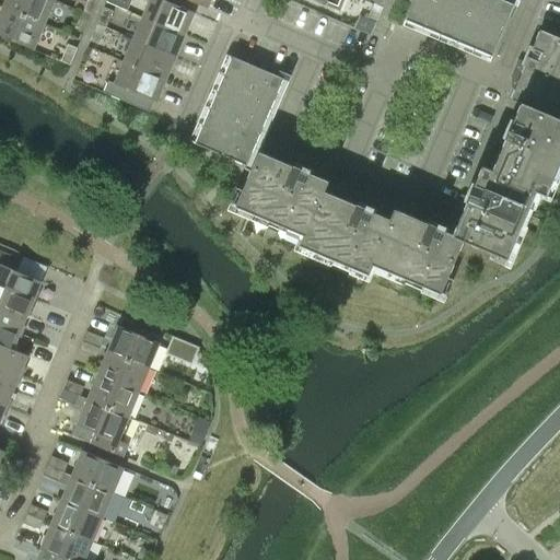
[(6,0),(3,7),(44,24),(54,0),(6,0)]
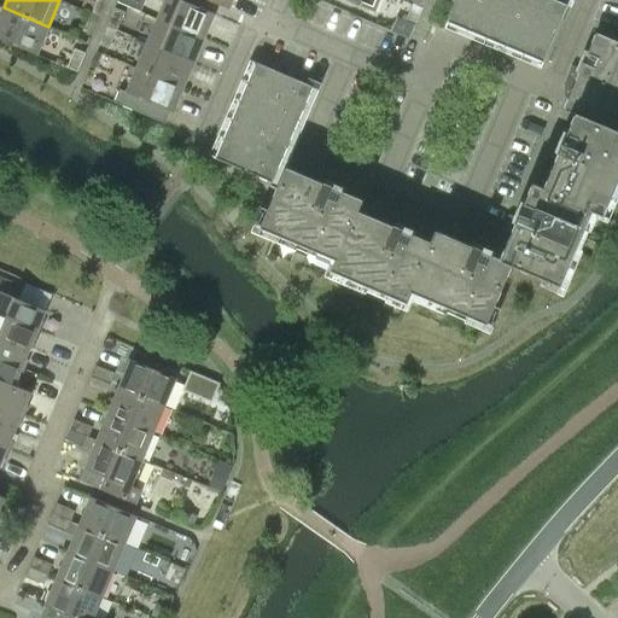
[(94,0),(89,13),(100,17),(106,0),(94,0)]
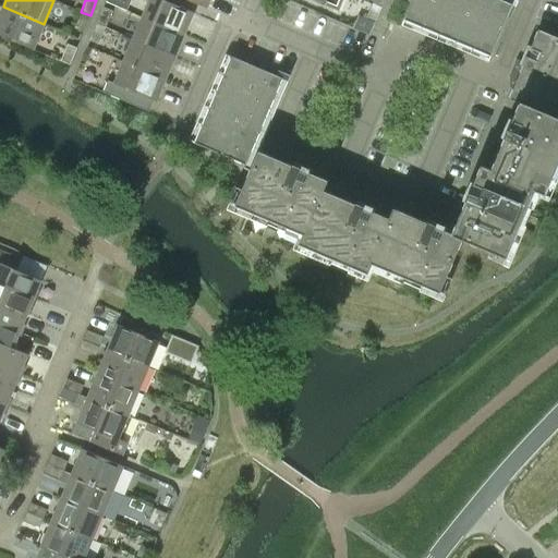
[(148,0),(142,17),(183,35),(193,13),(162,0),(148,0)]
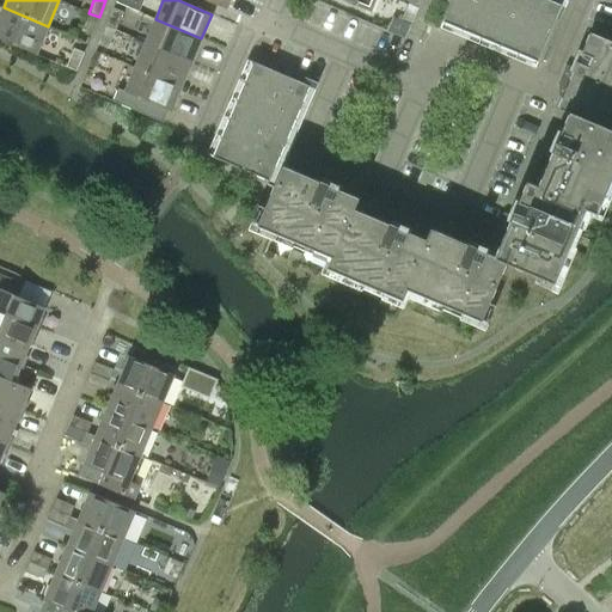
[(343,0),(369,11),(374,0),(343,0)]
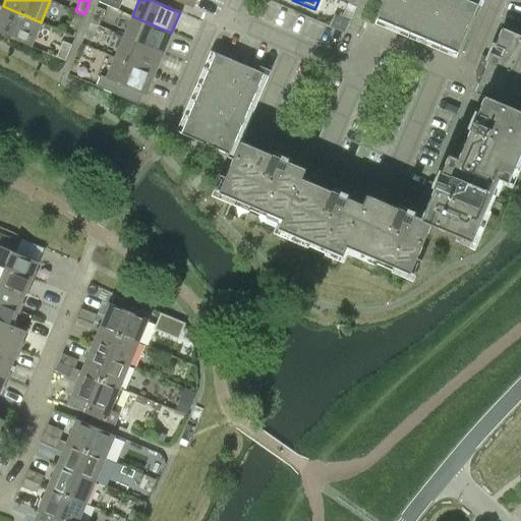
[(477,4),(466,0),(384,0),(377,18),(458,53),(477,4)]
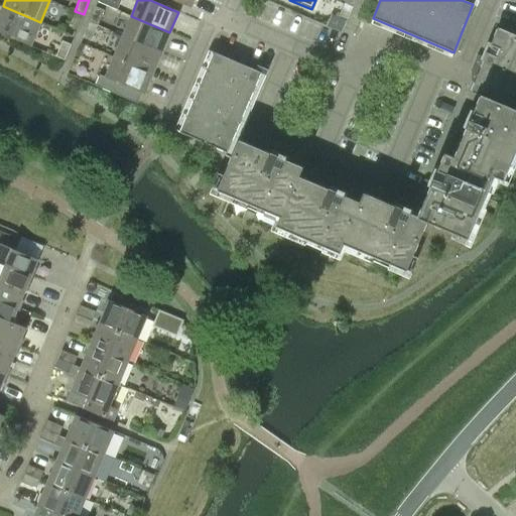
[(352,7),(344,3),(338,19),(346,23),(352,7)]
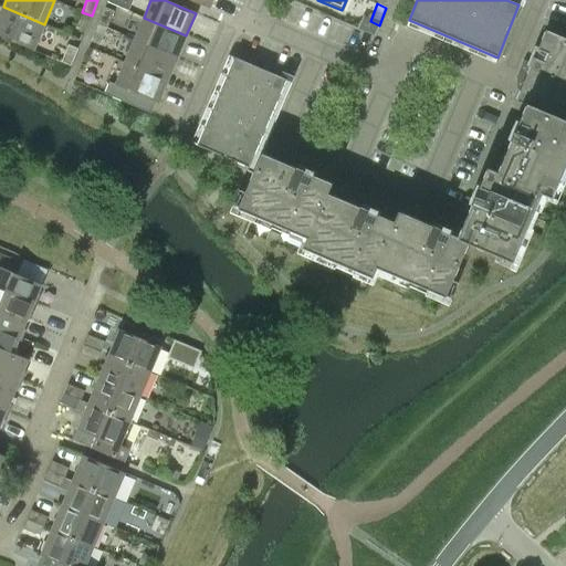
[(44,24),(3,7),(0,13),(0,35),(33,50),(44,24)]
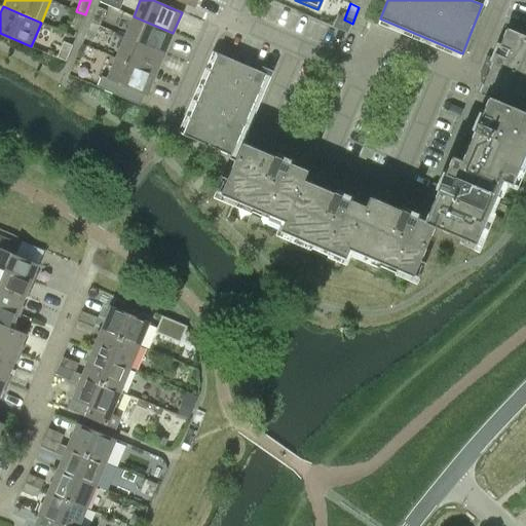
[(98,7),(90,23),(99,26),(106,10),(98,7)]
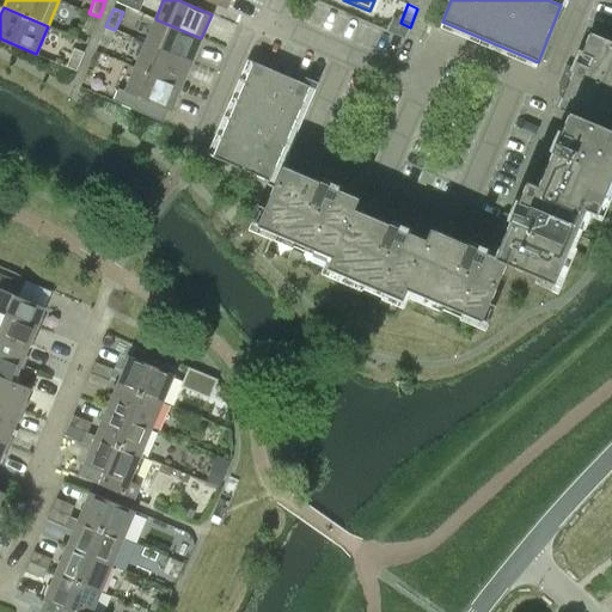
[(91,35),(99,17),(89,13),(81,31),(91,35)]
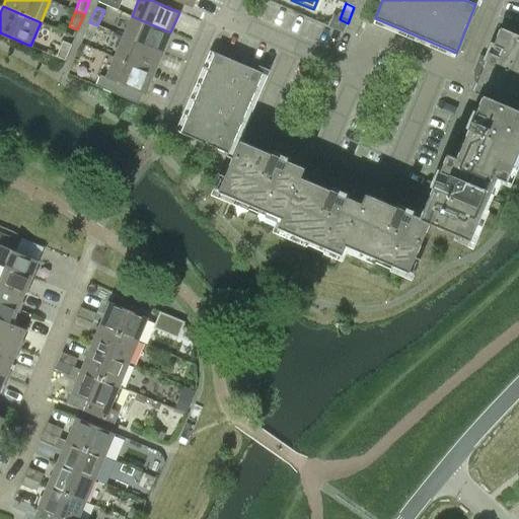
[(123,36),(162,53),(170,32),(132,16),(123,36)]
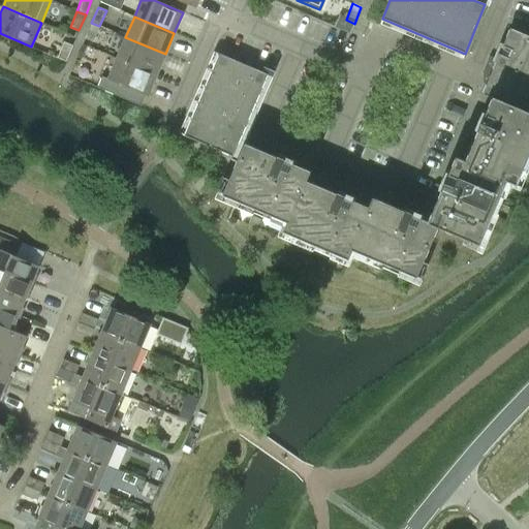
[(99,26),(91,23),(85,38),(93,42),(99,26)]
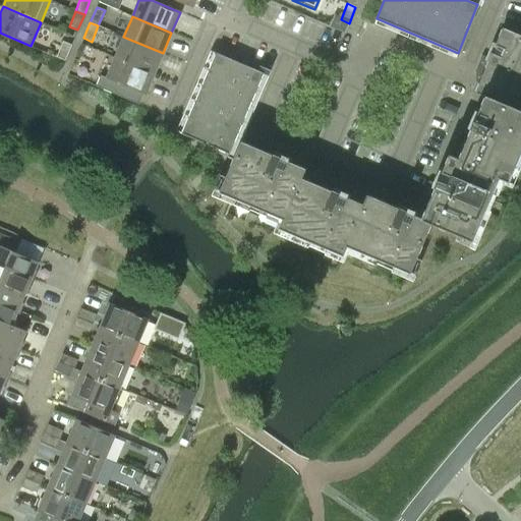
[(474,93),(483,97),(484,96),(520,111),(520,35),(502,27),(491,53),(489,52),(486,60),(487,61),(474,93)]
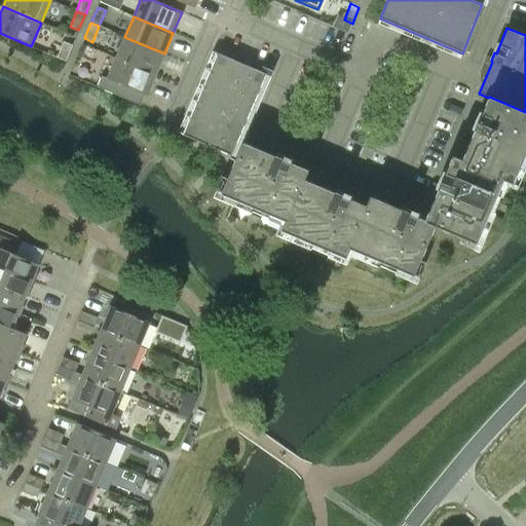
[(116,58),(156,74),(164,53),(124,37),(116,58)]
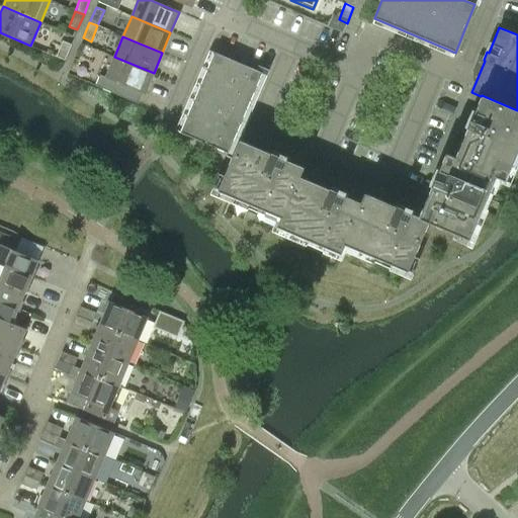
[(63,41),(56,57),(65,60),(71,45),(63,41)]
